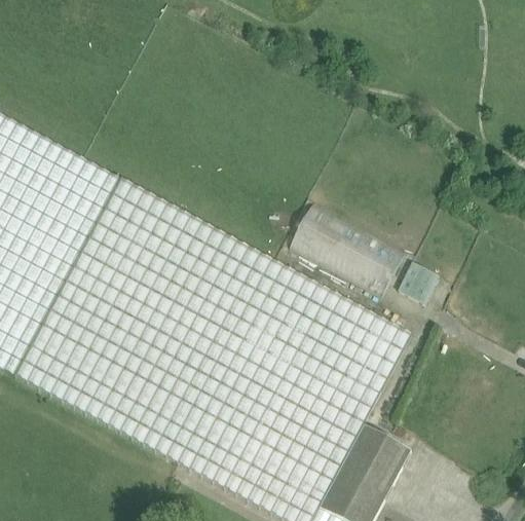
[(411,333),(0,112),(0,366),(289,520),(311,520),(320,508),(342,519),(344,520),(372,520),(404,462),(408,454),(411,450),(364,424),(411,333)]
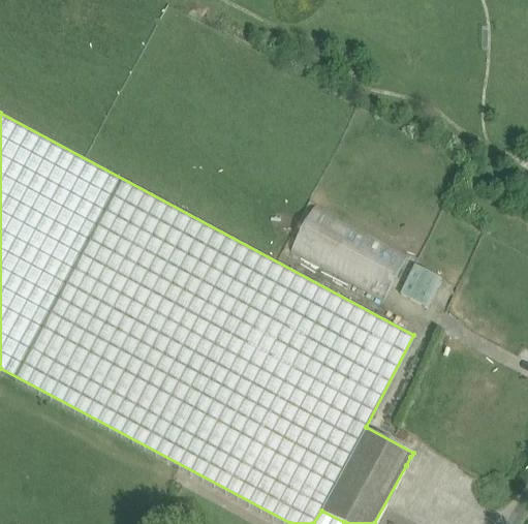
[(314,204),(290,247),(383,297),(406,252),(314,204)]
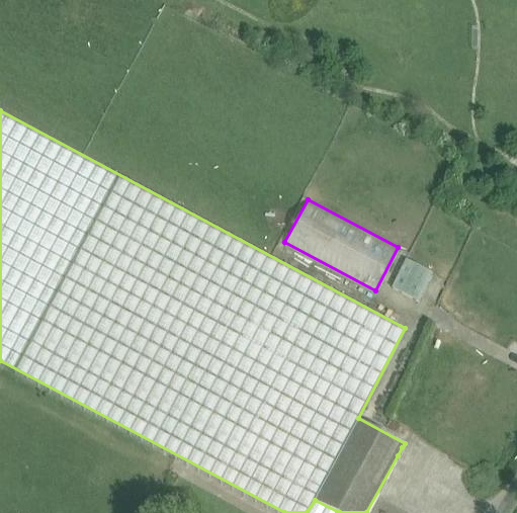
[(405,256),(390,286),(417,300),(432,269),(405,256)]
